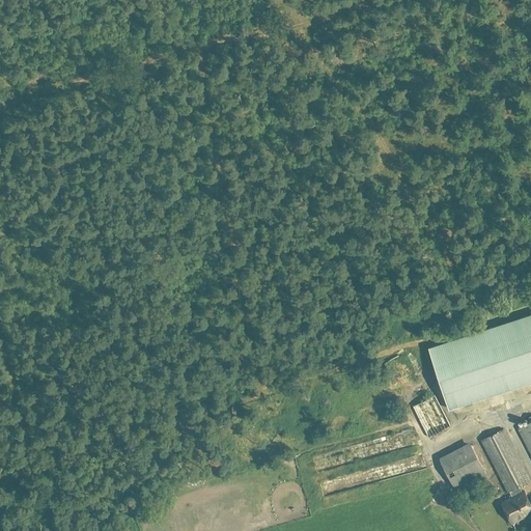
[(530,313),(428,346),(449,409),(530,382),(530,313)]
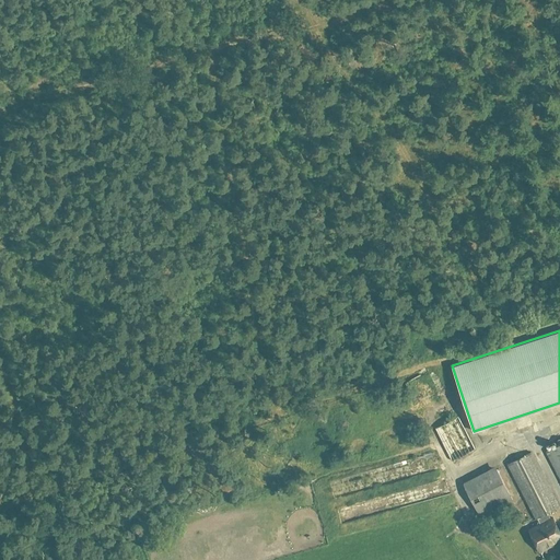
[(436,387),(413,396),(417,406),(440,396),(436,387)]
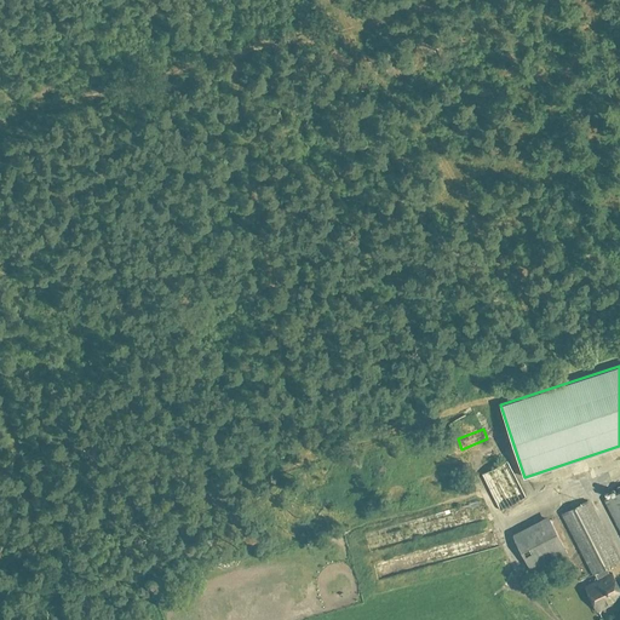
[(591,463),(600,460),(598,457),(574,463),(579,478),(595,475),(591,463)]
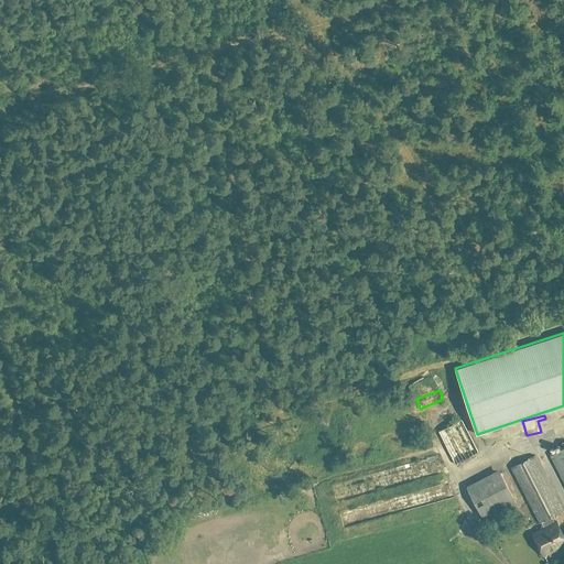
[(477,452),(459,419),(436,431),(454,464),(477,452)]
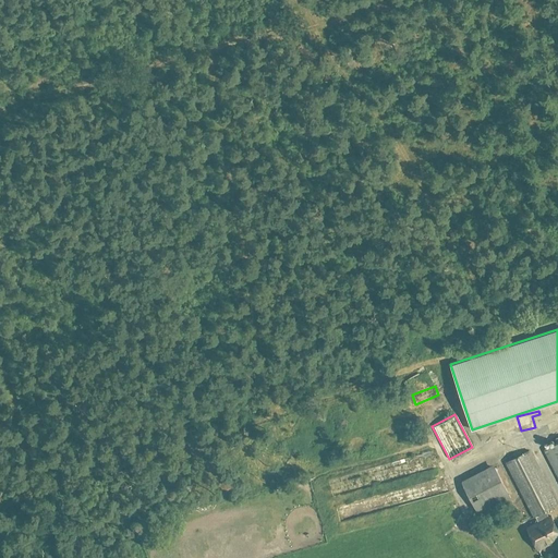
[(557,441),(543,450),(557,478),(557,441)]
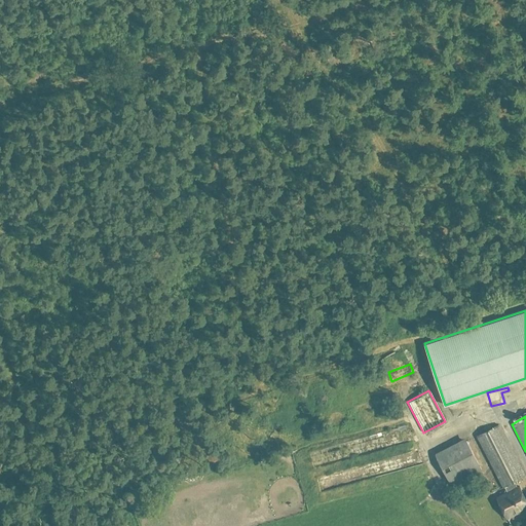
[(524,476),(496,424),(476,436),(502,487),(503,486),(505,491),(495,496),(506,519),(525,508),(525,502),(517,485),(515,486),(513,482),(524,476)]
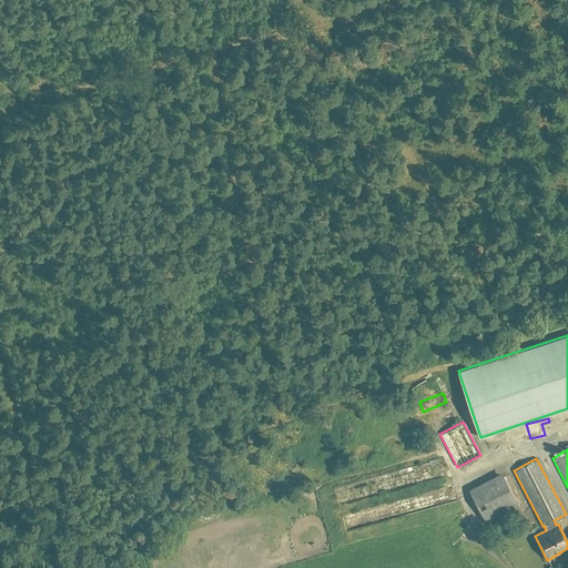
[(487,527),(519,511),(500,474),(468,489),(487,527)]
